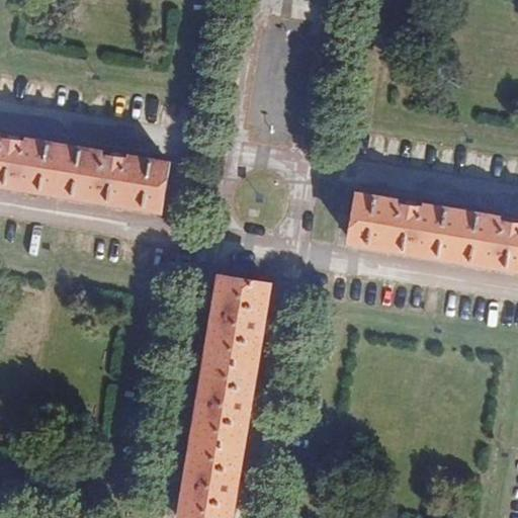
[(0,184),(163,211),(170,163),(132,157),(131,160),(102,156),(102,152),(28,140),(28,144),(0,139),(0,184)]
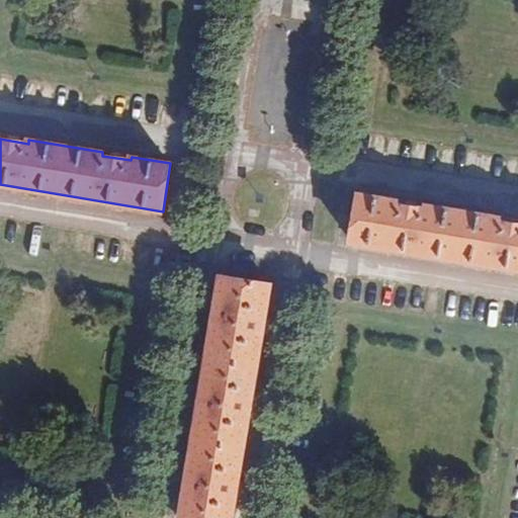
[(398,200),(359,194),(351,243),(517,270),(517,224),(500,222),(500,218),(426,205),(426,209),(397,204),(398,200)]
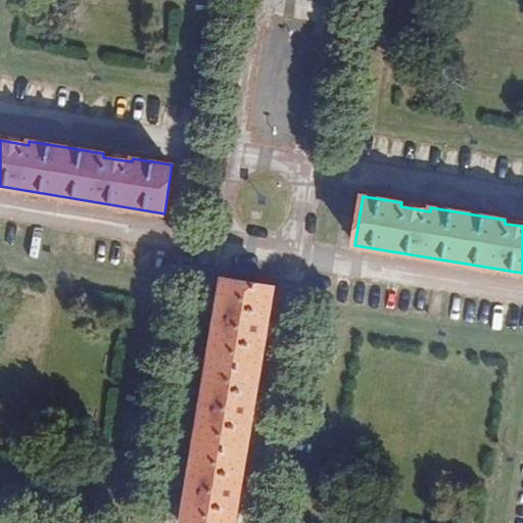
[(235,522),(274,288),(223,280),(182,522),(235,522)]
